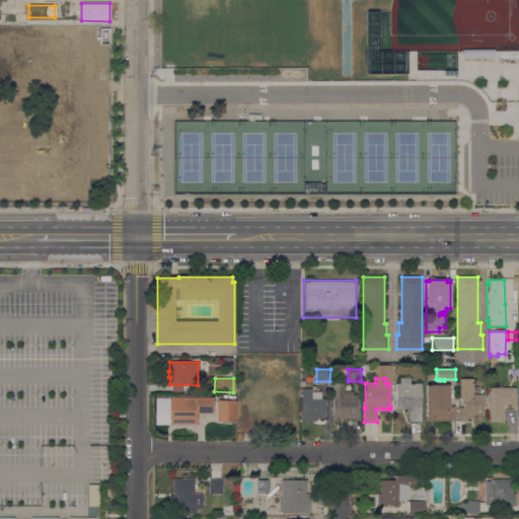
[(410,378),(410,384),(421,384),(421,408),(422,408),(422,421),(409,421),(409,409),(402,410),(395,410),(395,384),(399,384),(399,378),(410,378)]
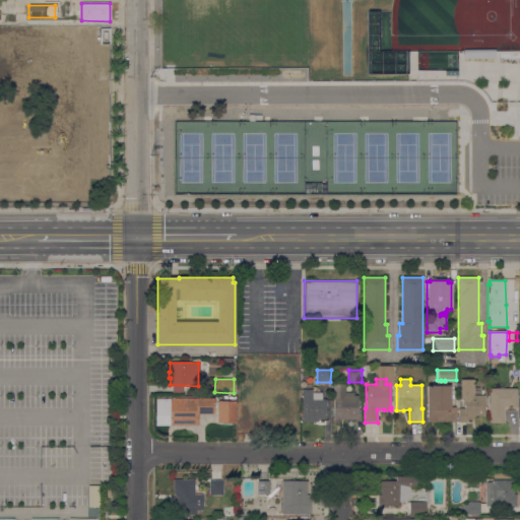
[(484,396),(484,415),(475,415),(475,416),(472,416),(472,420),(466,420),(466,423),(458,423),(459,409),(465,409),(465,406),(462,406),(462,399),(460,399),(461,380),(474,380),(474,396),(484,396)]
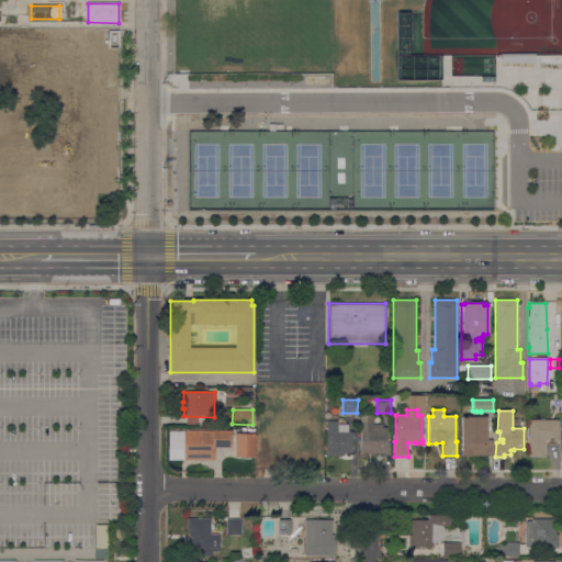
[(369,453),(369,457),(360,457),(360,431),(360,416),(372,416),(372,425),(381,425),(381,428),(386,428),(386,453),(369,453)]
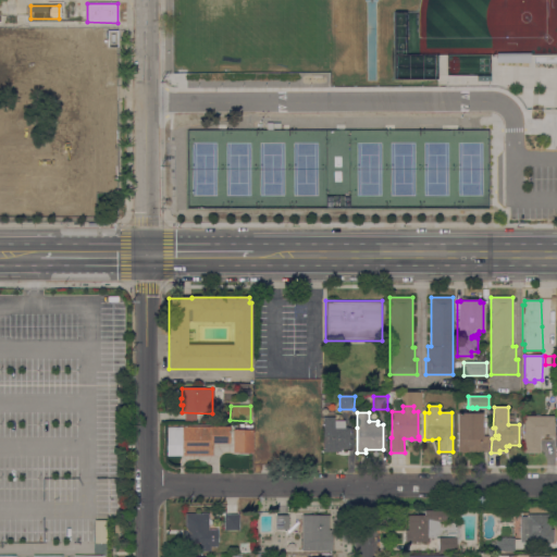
[(482,413),(482,436),(489,436),(489,453),(458,452),(458,446),(457,446),(457,444),(458,444),(458,440),(457,440),(457,438),(457,434),(457,432),(457,413),(482,413)]
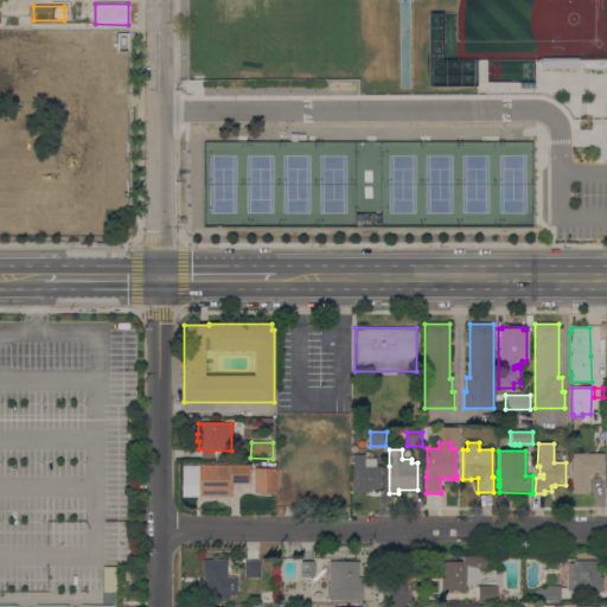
[(572,454),(604,454),(602,477),(588,477),(588,493),(572,493),(572,454)]
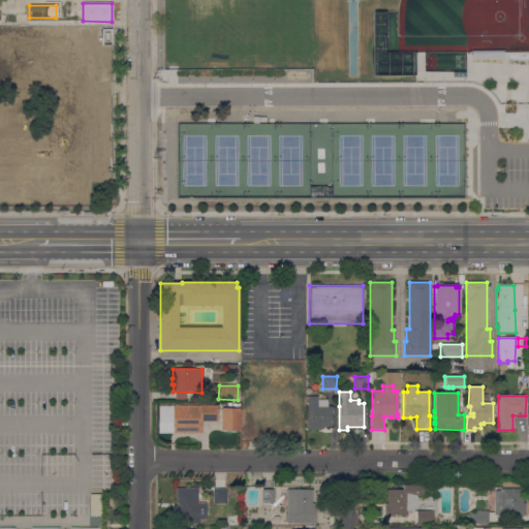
[(332,417),(333,417),(333,421),(332,421),(332,427),(325,427),(325,428),(323,428),(323,430),(307,430),(307,397),(317,397),(318,400),(327,400),(327,406),(330,406),(330,407),(332,407),(332,417)]
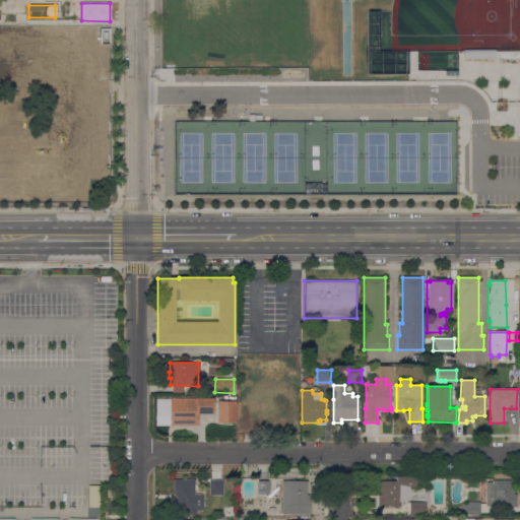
[(213,398),(213,414),(198,414),(198,426),(156,426),(155,399),(213,398)]
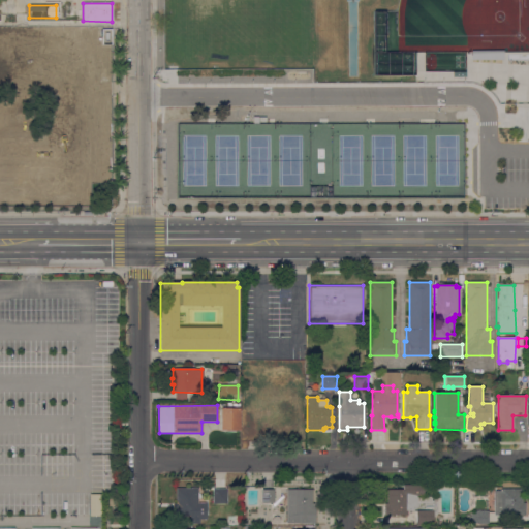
[(240,430),(220,430),(220,408),(240,408),(240,430)]
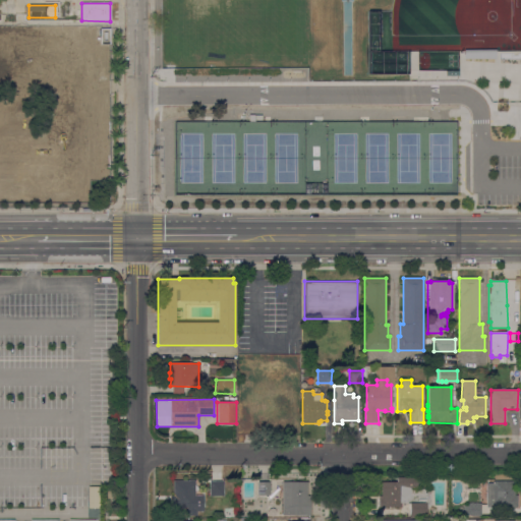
[(417,478),(417,488),(410,488),(410,500),(407,500),(407,504),(401,503),(401,507),(383,507),(378,507),(379,497),(381,497),(381,482),(397,482),(397,477),(417,478)]
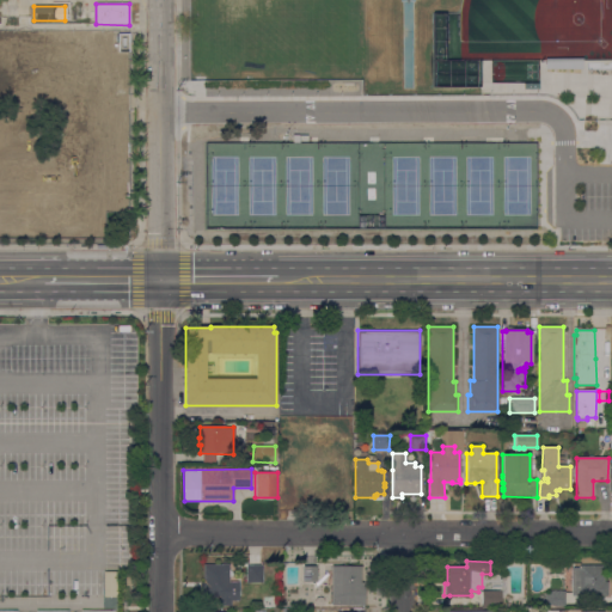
[(238,581),(238,601),(230,601),(230,606),(219,606),(219,597),(200,597),(200,582),(203,582),(203,565),(222,565),(222,564),(227,564),(227,565),(228,565),(228,581),(238,581)]
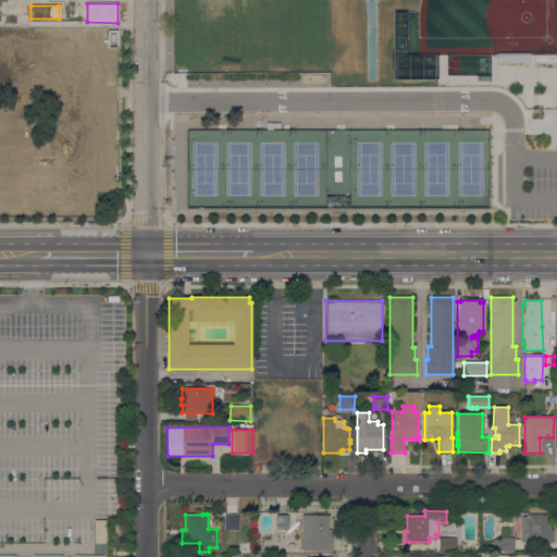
[(224,515),(238,515),(239,530),(224,530),(224,515)]
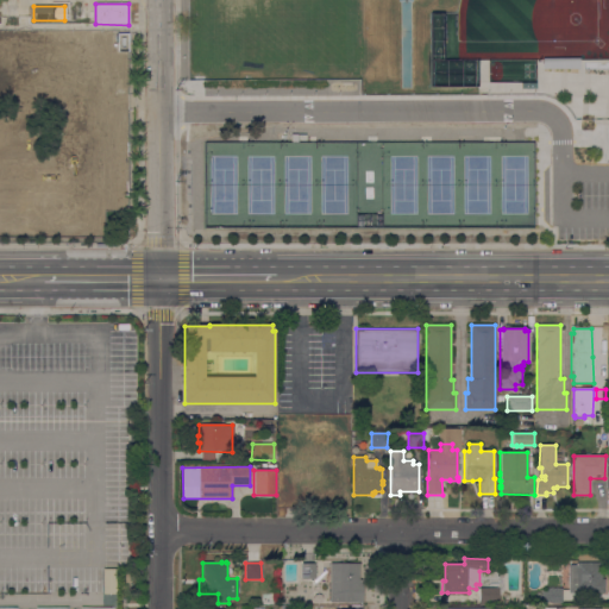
[(315,578),(301,578),(302,563),(315,564),(315,578)]
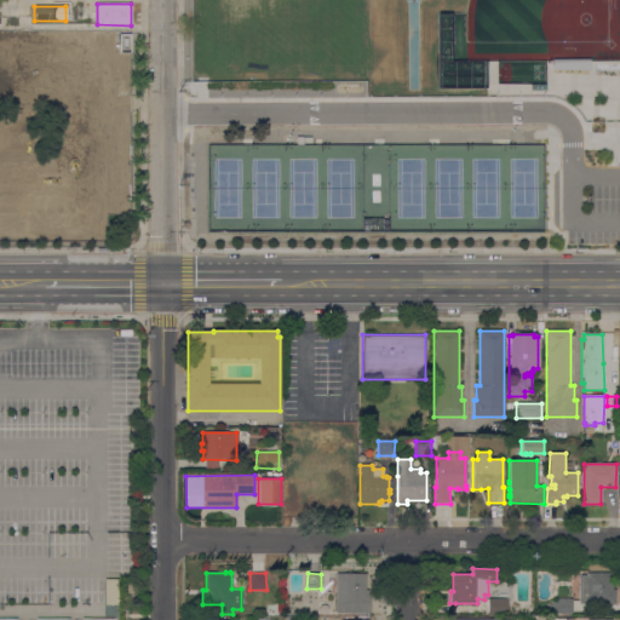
[(336,573),(366,573),(366,590),(368,590),(368,593),(369,593),(369,613),(336,613),(336,573)]
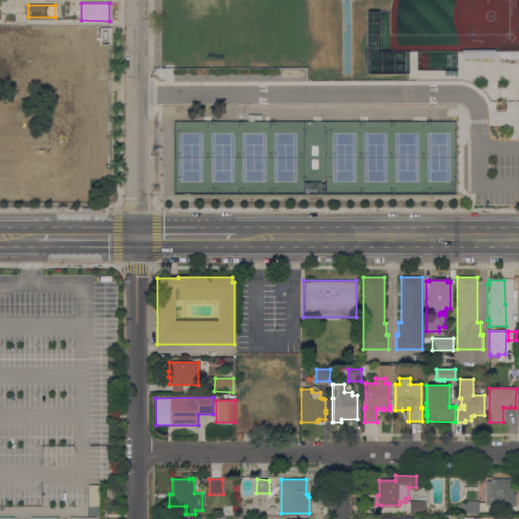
[(512,479),(512,494),(515,494),(515,506),(485,506),(485,482),(492,482),(492,479),(512,479)]
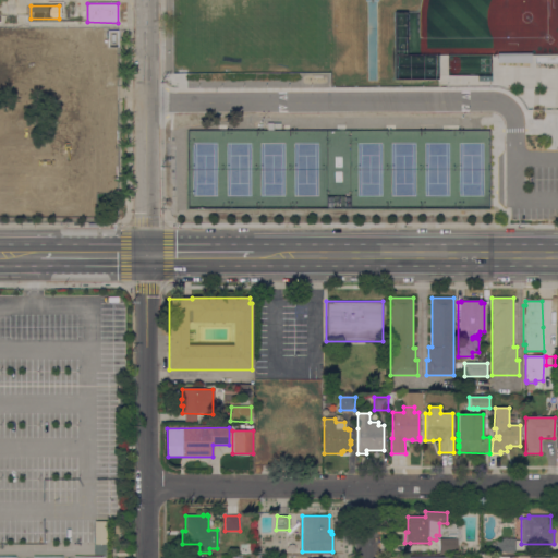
[(439,555),(439,540),(440,540),(440,524),(446,524),(445,537),(444,536),(444,538),(457,540),(457,552),(452,552),(452,555),(439,555)]
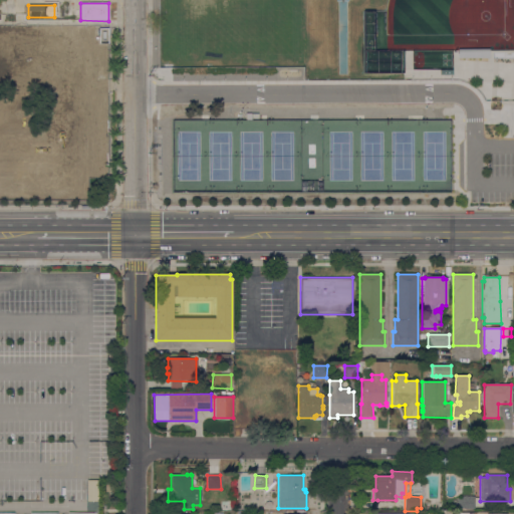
[(475,497),(475,509),(473,509),(473,510),(466,510),(466,509),(458,508),(458,499),(461,499),(461,496),(475,497)]
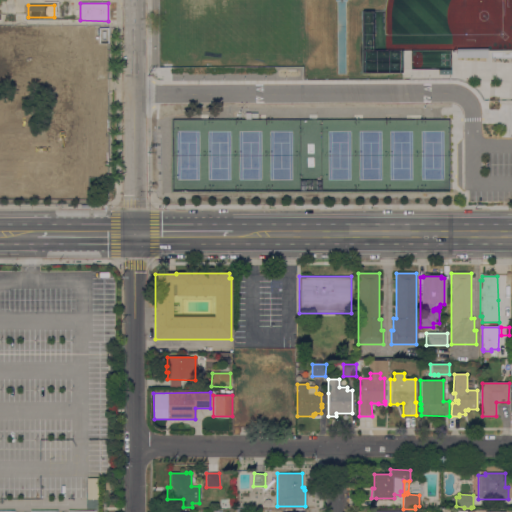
[(264,507),(263,504),(264,501),(267,499),(270,500),(272,503),(271,507),(268,508),(264,507)]
